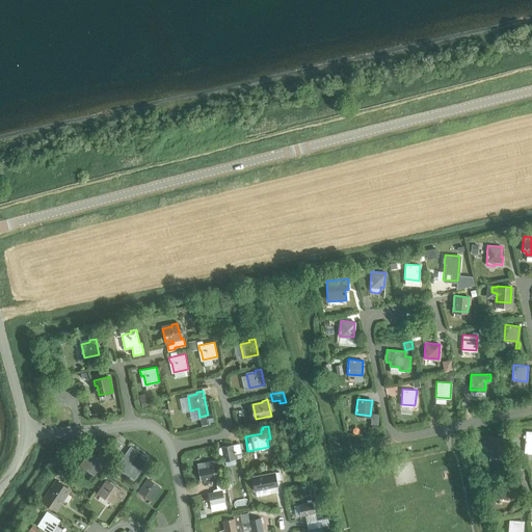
[(220,447),(218,448),(219,455),(222,455),(223,460),(224,467),(236,464),(235,458),(232,445),(220,447)]
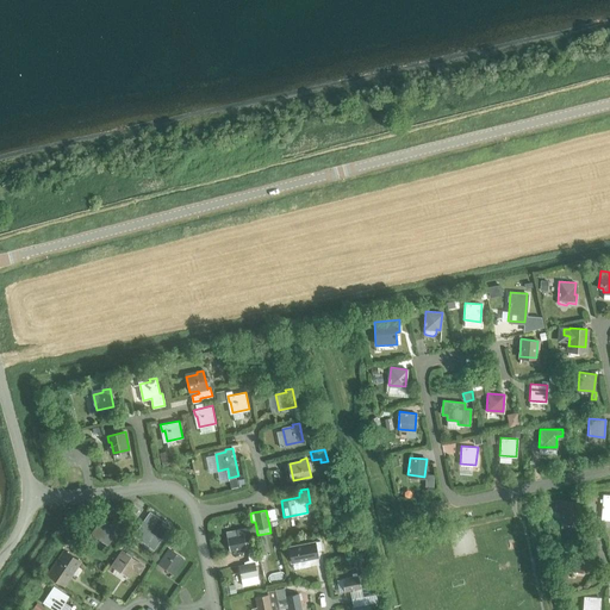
[(148,520),(136,535),(154,547),(167,528),(163,526),(165,523),(149,512),(145,518),(148,520)]
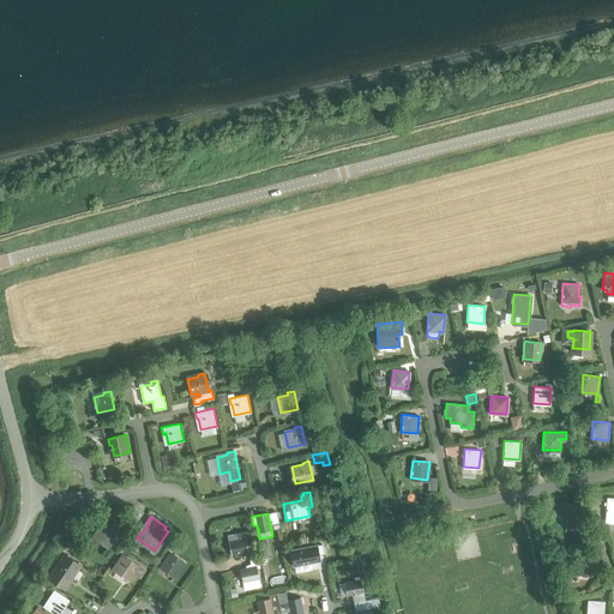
[(95,539),(108,547),(118,533),(102,522),(98,528),(101,529),(95,539)]
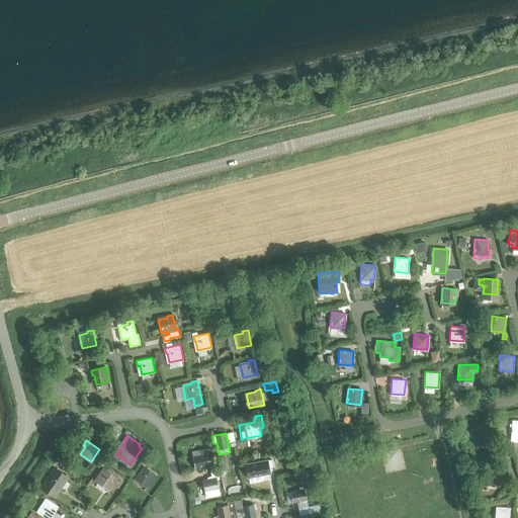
[(201,454),(192,456),(193,461),(195,467),(199,466),(208,464),(206,457),(212,456),(210,448),(200,450),(201,454)]
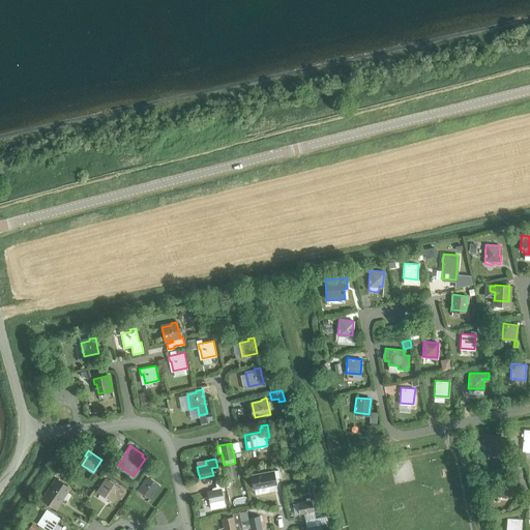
[(222,469),(224,476),(229,475),(229,473),(231,473),(230,467),(222,469)]
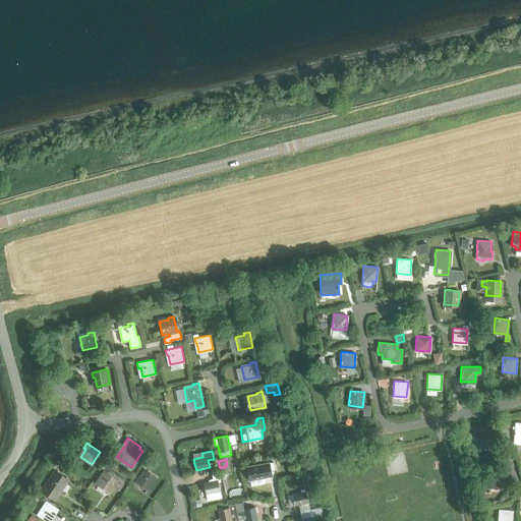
[(269,463),(246,467),(248,481),(272,476),(271,470),(275,469),(273,462),(269,463)]
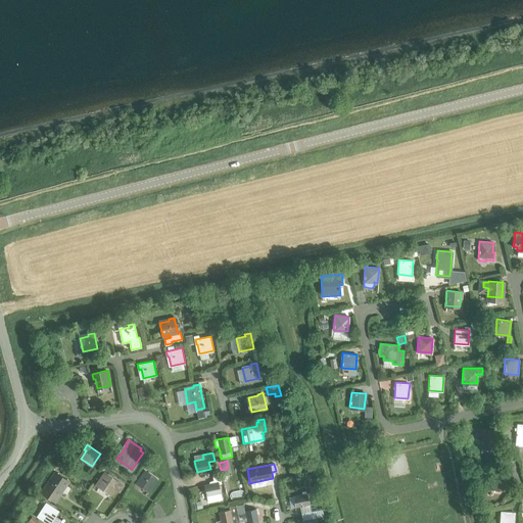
[(137,483),(148,491),(156,479),(144,470),(141,475),(142,476),(137,483)]
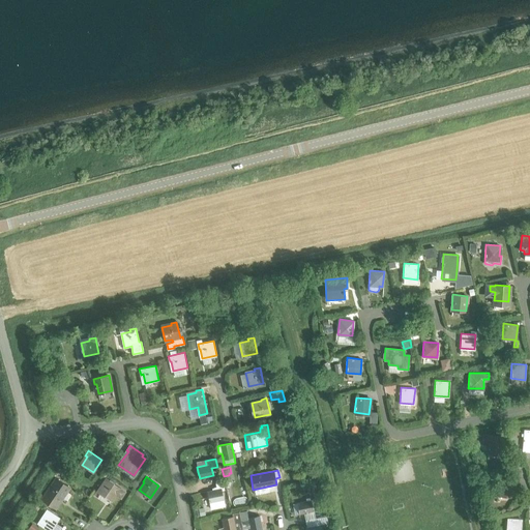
[(499,477),(498,493),(506,494),(506,496),(516,497),(516,494),(517,483),(512,483),(512,478),(499,477)]
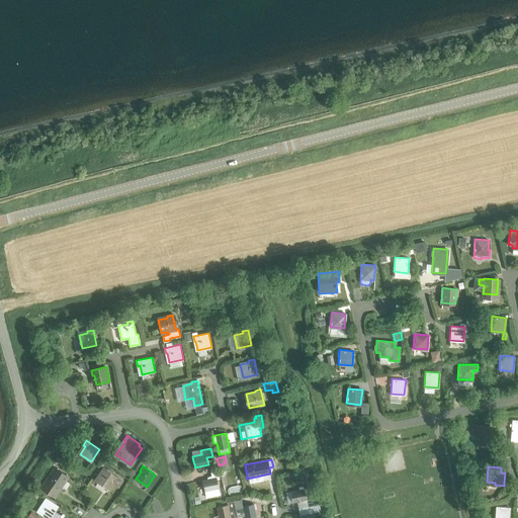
[(40,488),(53,497),(67,477),(55,467),(40,488)]
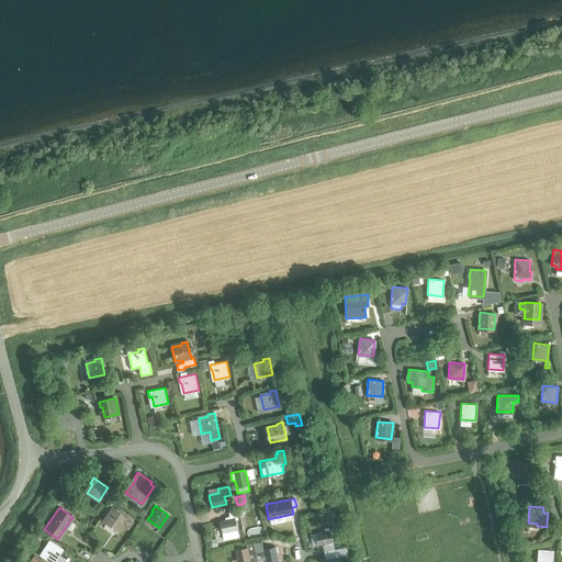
[(111,515),(105,523),(117,531),(122,525),(128,529),(134,521),(127,517),(113,508),(109,513),(111,515)]
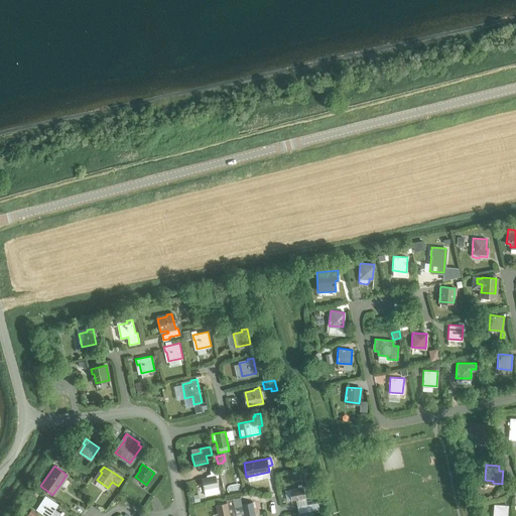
[(211,477),(202,479),(203,483),(205,494),(219,491),(216,477),(218,477),(217,470),(210,472),(211,477)]
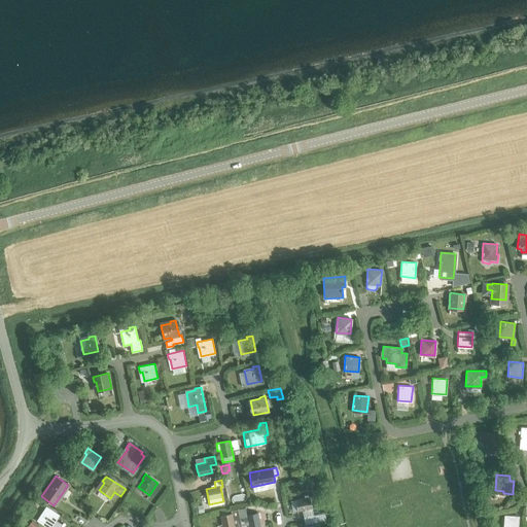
[(295,500),(297,512),(311,508),(309,497),(295,500)]
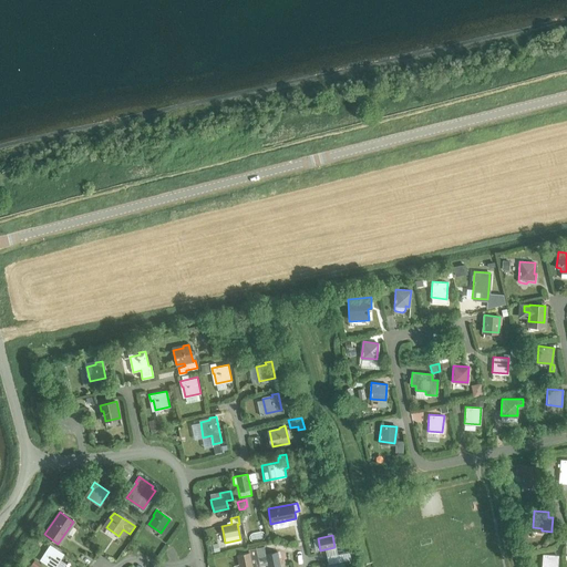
[(47,562),(54,566),(63,555),(50,545),(40,559),(44,564),(47,562)]
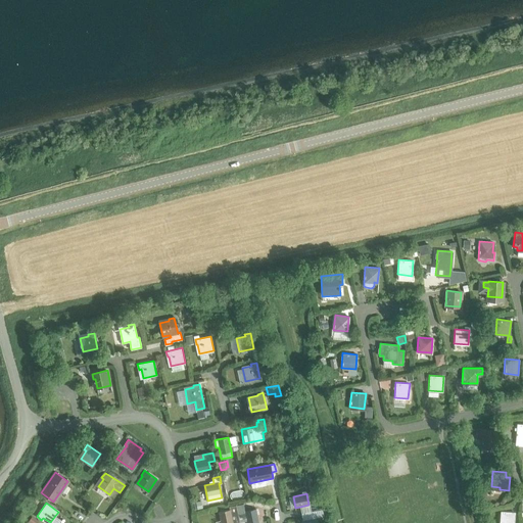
[(229,510),(219,512),(221,520),(221,522),(231,522),(240,521),(238,515),(245,514),(245,511),(244,511),(243,504),(229,507),(229,510)]
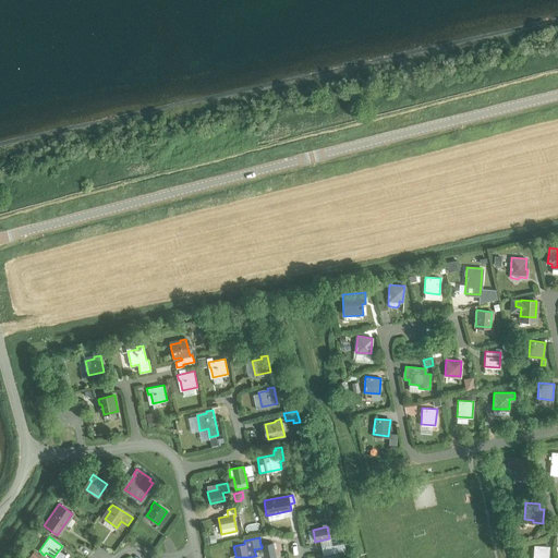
[(262,548),(263,557),(270,557),(276,557),(273,543),(262,545),(262,548)]
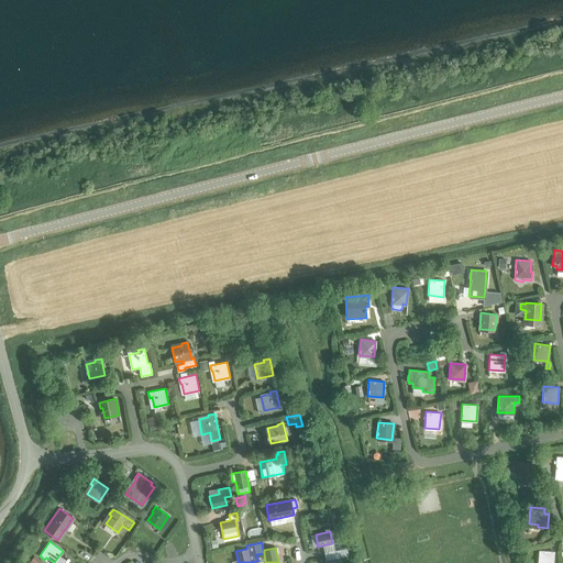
[(538,562),(553,562),(554,551),(539,550),(538,562)]
